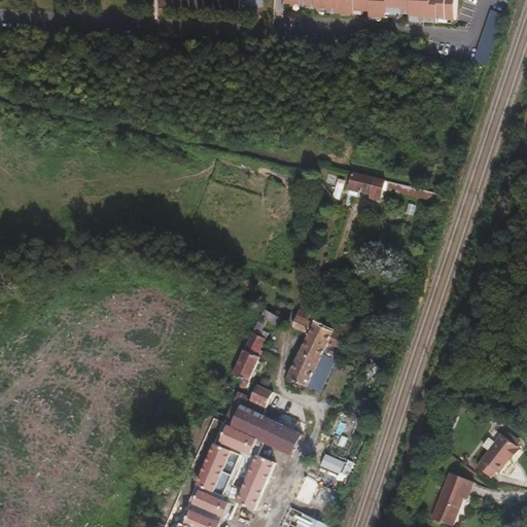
[(242,13),(242,0),(162,0),(162,10),(196,12),(242,13)]
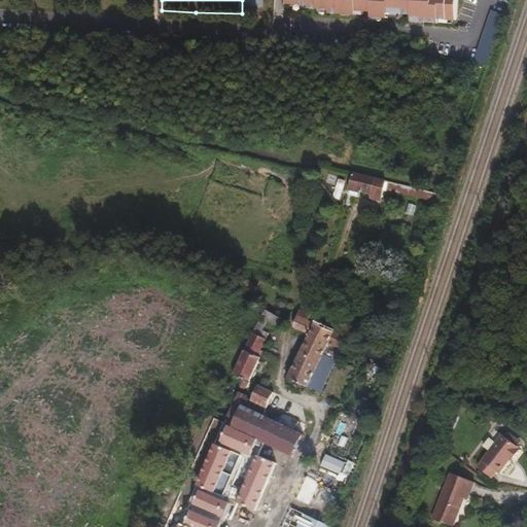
[(288,0),(289,1),(311,5),(358,13),(358,9),(373,7),(374,15),(390,13),(391,10),(413,8),(414,13),(456,22),(459,0),(288,0)]
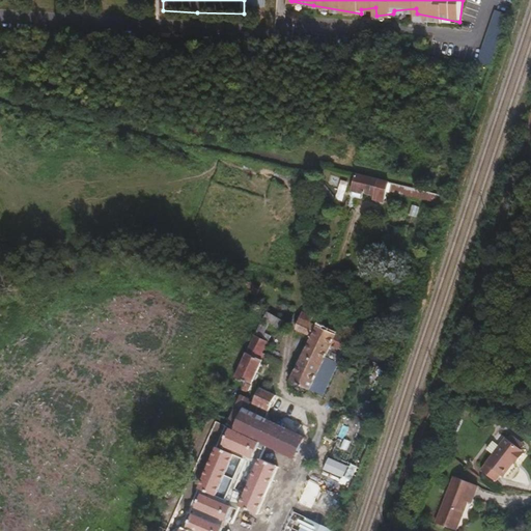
[(386,190),(388,183),(357,175),(352,191),(363,194),(364,192),(373,195),(373,198),(383,201),(386,190)]
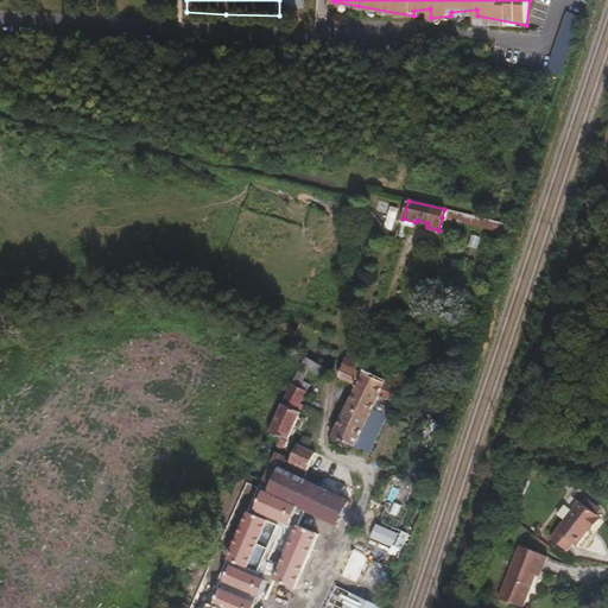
[(508,225),(444,209),(442,217),(506,233),(508,225)]
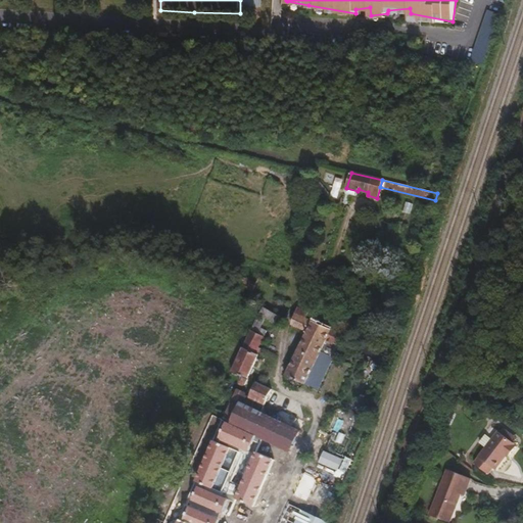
[(267,331),(259,328),(265,317),(282,325),(284,319),(262,305),(250,330),(264,337),(267,331)]
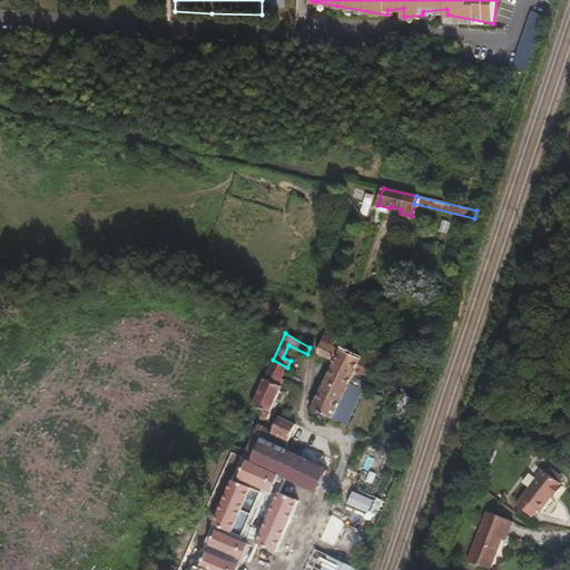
[(333,347),(337,338),(324,335),(322,343),(333,347)]
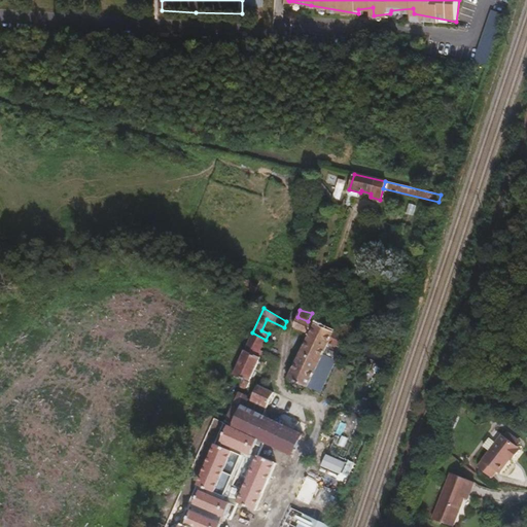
[(332,364),(336,360),(323,354),(328,343),(344,349),(345,349),(346,337),(316,323),(315,325),(308,321),(297,317),(293,327),(310,336),(288,378),(307,387),(308,386),(320,391),(332,364)]
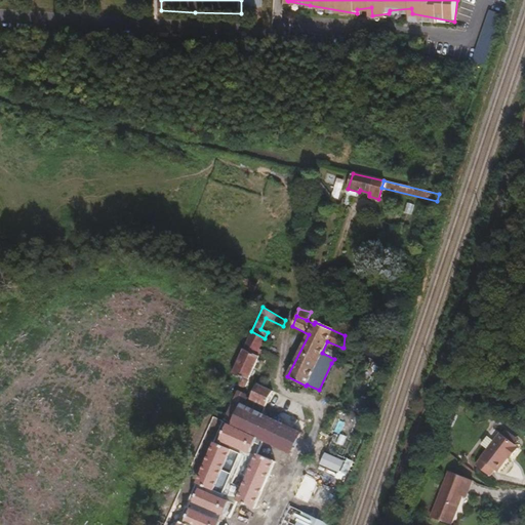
[(246,384),(261,351),(259,350),(265,338),(251,331),(228,384),(233,386),(236,385),(238,379),(241,381),(241,384),(242,386),(243,386),(245,385),(246,384)]
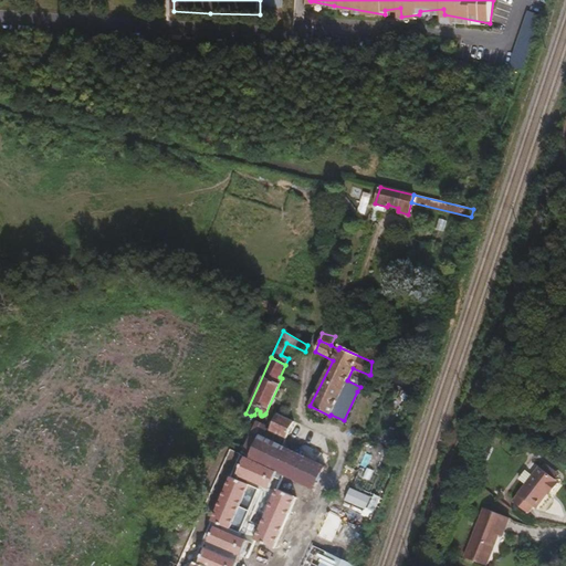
[(364,386),(369,375),(353,368),(347,380),(360,387),(357,391),(359,392),(364,386)]
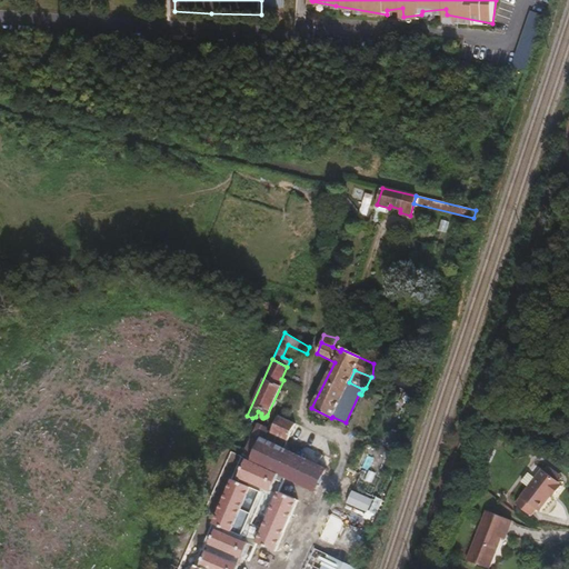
[(250,568),(277,568),(319,480),(335,448),(333,442),(312,432),(279,416),(271,430),(257,423),(199,545),(250,568)]
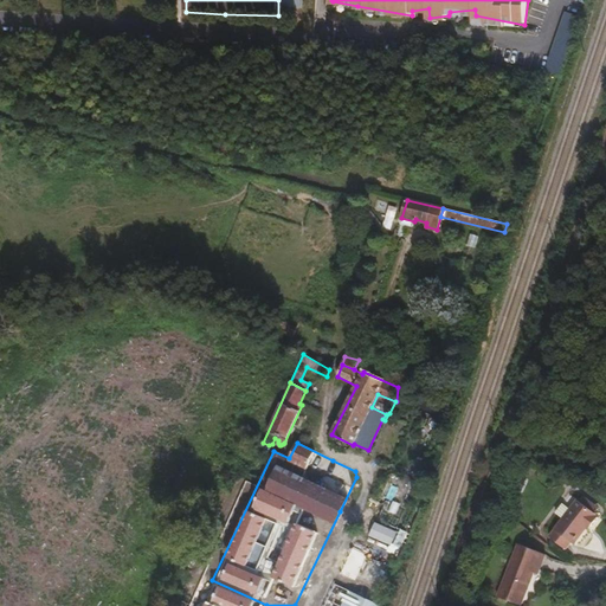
[(572,547),(587,528),(588,529),(597,520),(594,519),(595,517),(577,502),(548,537),(563,552),(569,545),(572,547)]
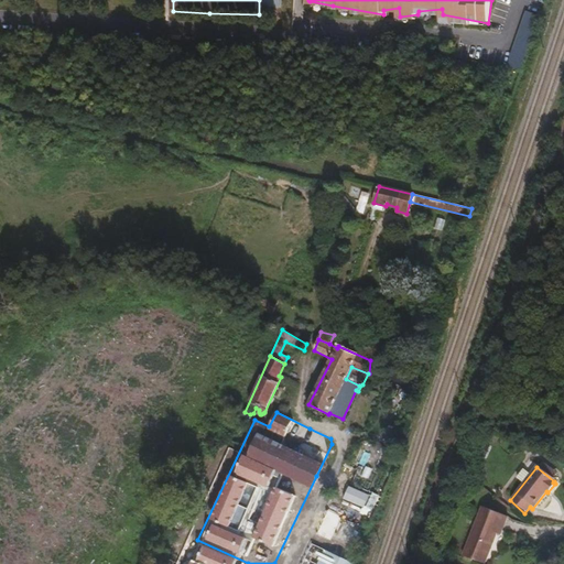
[(369,495),(348,486),(343,499),(362,508),(369,495)]
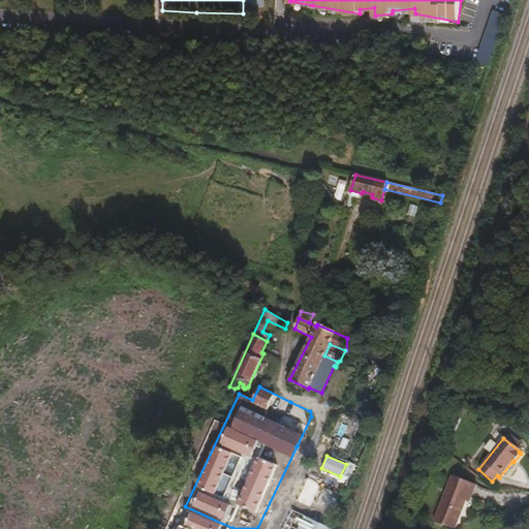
[(465,499),(467,495),(470,497),(475,485),(453,474),(434,520),(453,528),(465,499)]
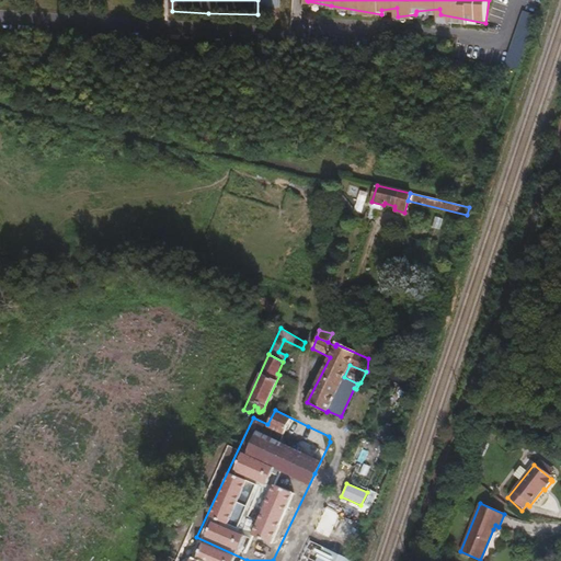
[(344,560),(345,559),(321,547),(315,560),(344,560)]
